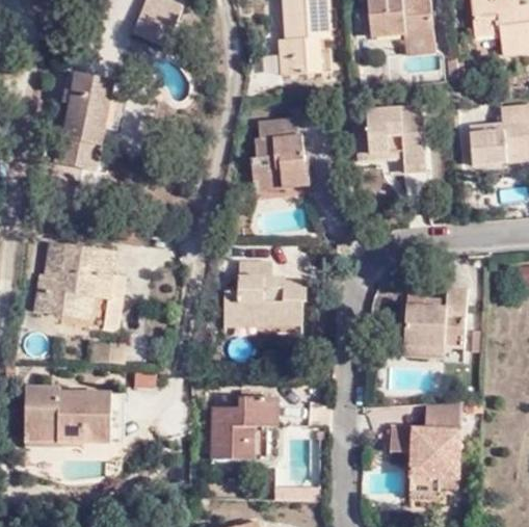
[(274,38),(278,71),(329,69),(322,0),(280,0),(284,37),(274,38)]
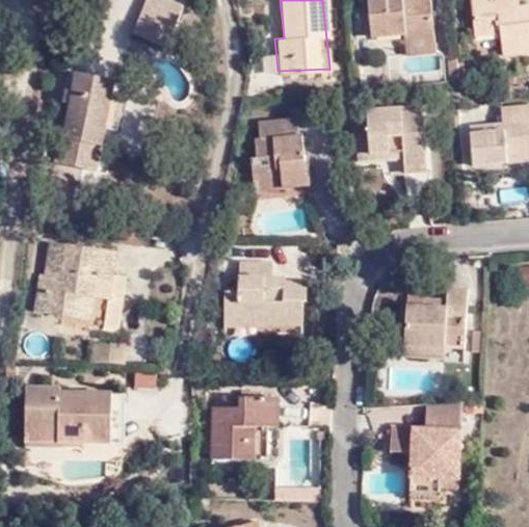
[(405,38),(437,36),(433,0),(369,0),(372,34),(405,33),(405,38)]
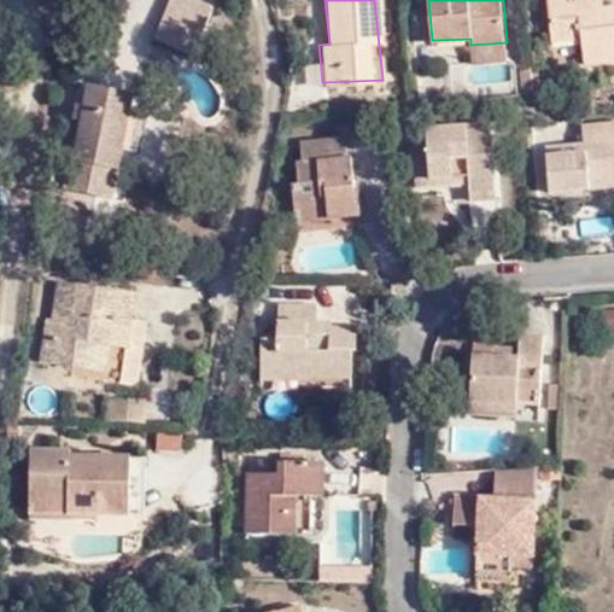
[(588,10),(586,0),(548,0),(551,42),(574,40),(577,64),(613,60),(613,9),(603,9),(588,10)]
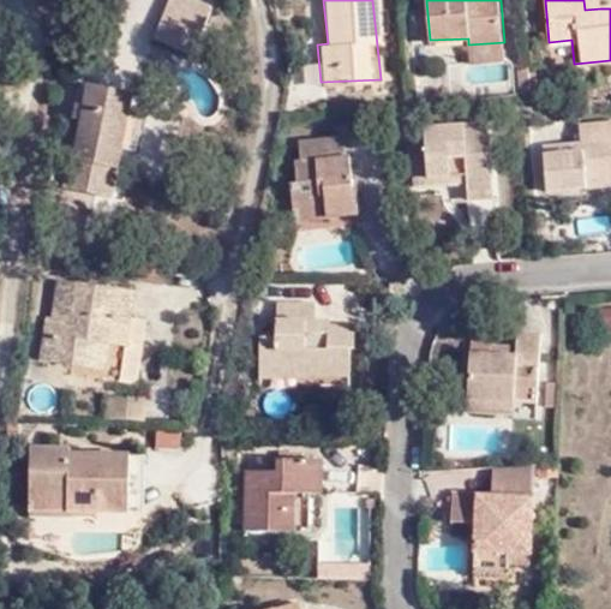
[(583,0),(585,10),(600,9),(599,0),(583,0)]
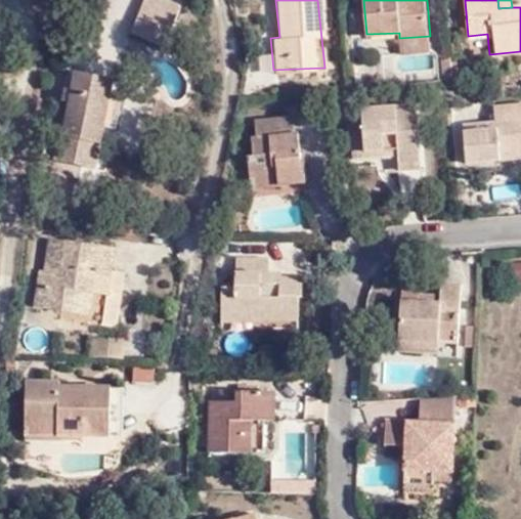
[(140,7),(131,30),(160,41),(164,43),(165,42),(173,22),(140,7)]
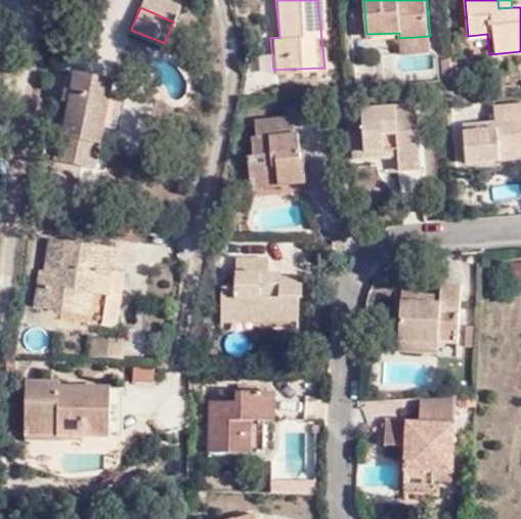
[(430,53),(430,36),(399,38),(400,54),(430,53)]
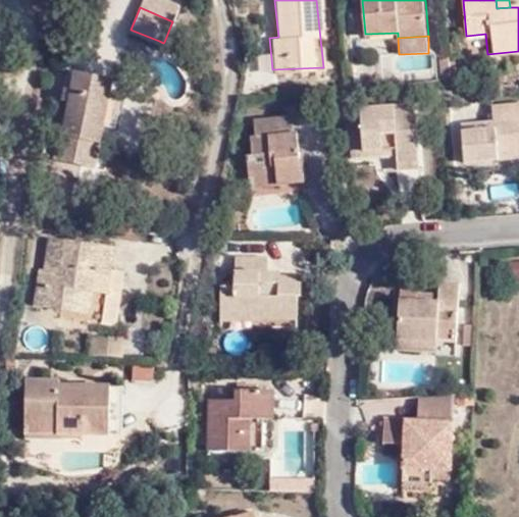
[(65,130),(102,137),(106,123),(102,123),(107,94),(111,94),(114,75),(78,68),(65,130)]
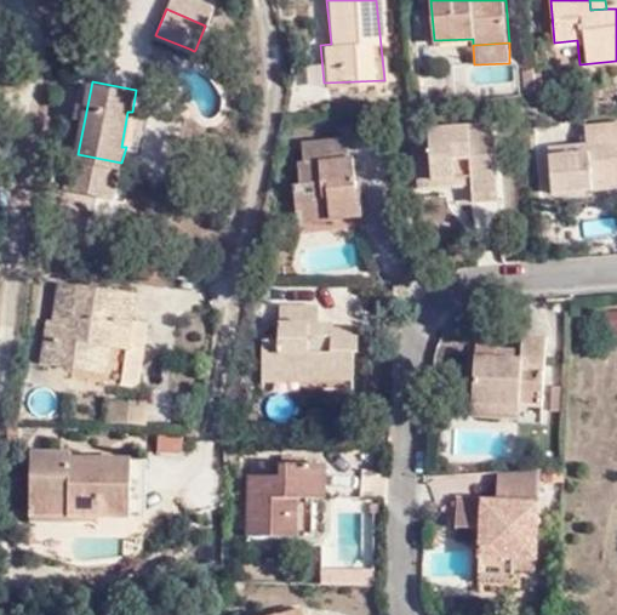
[(548,192),(586,189),(584,176),(616,172),(616,124),(601,125),(578,127),(581,147),(546,148),(548,192)]
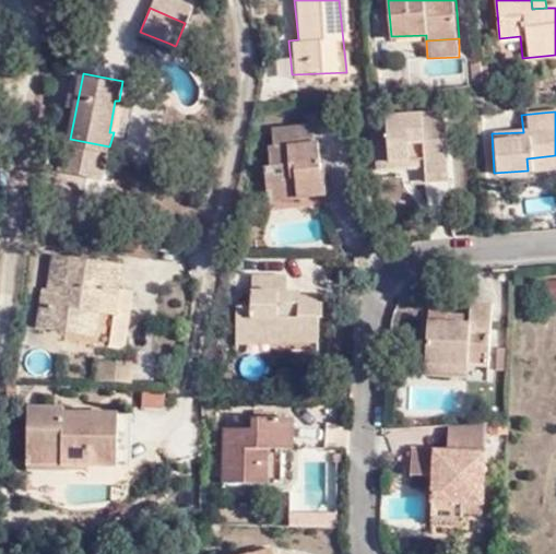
[(440,116),(383,118),(383,136),(373,138),(374,162),(422,160),(423,185),(445,183),(440,116)]
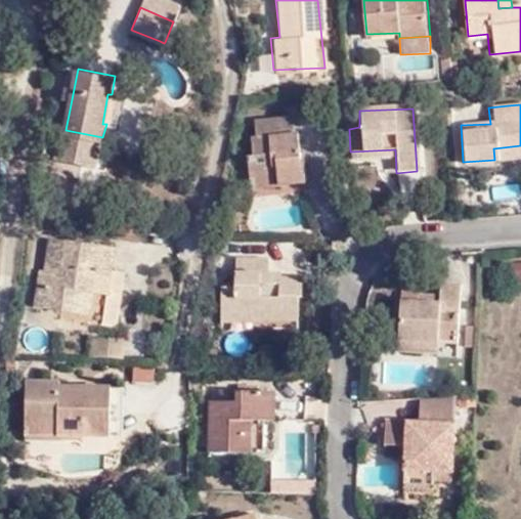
[(275,177),(275,187),(304,185),(303,167),(298,167),(298,154),(296,133),(293,134),(292,115),(255,119),(255,135),(250,137),(252,154),(247,155),(249,178),(275,177)]
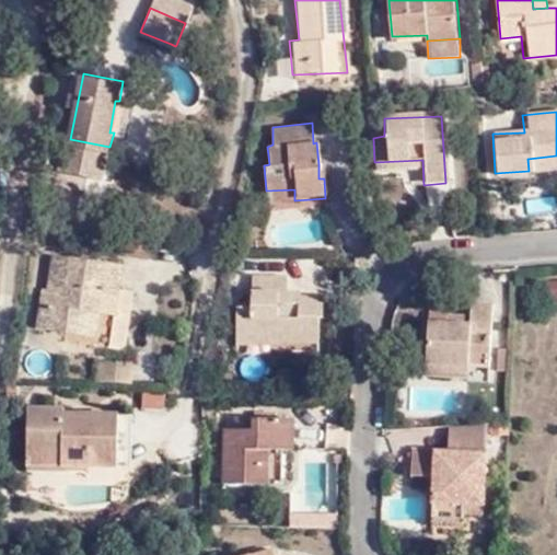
[(556,155),(528,159),(529,171),(556,169),(556,155)]
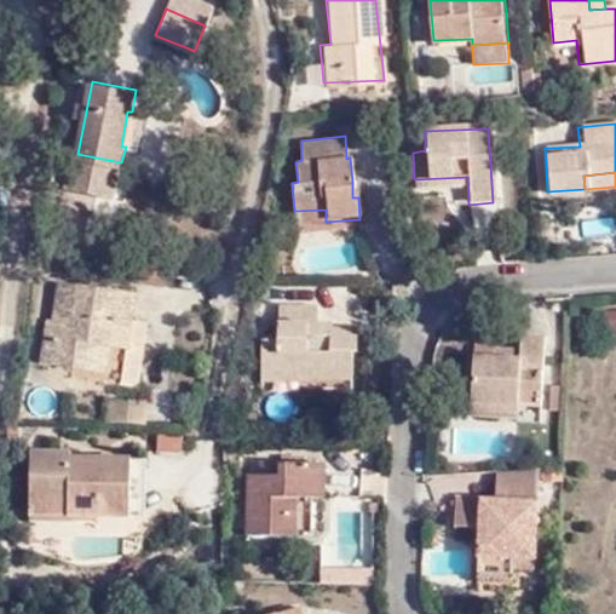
[(363,181),(352,182),(352,198),(358,198),(364,198),(363,181)]
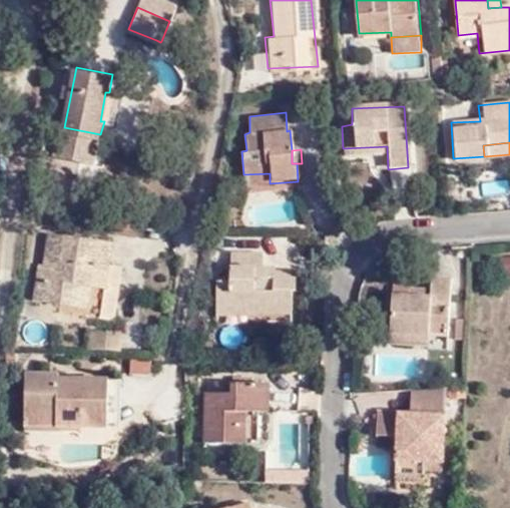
[(243,184),(270,183),(270,173),(243,174),(243,184)]
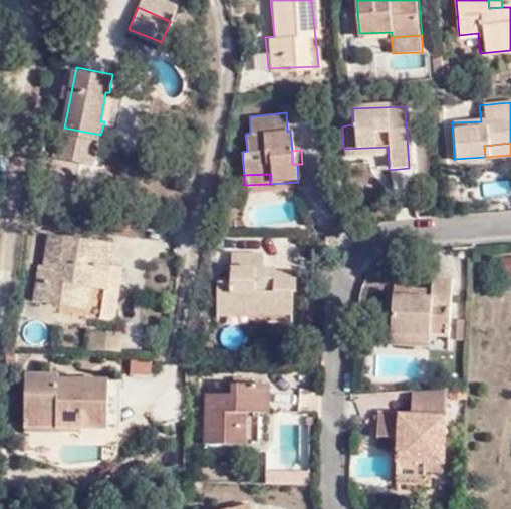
[(115,240),(51,233),(45,279),(42,278),(39,300),(62,303),(62,313),(116,319),(124,266),(113,265),(115,240)]
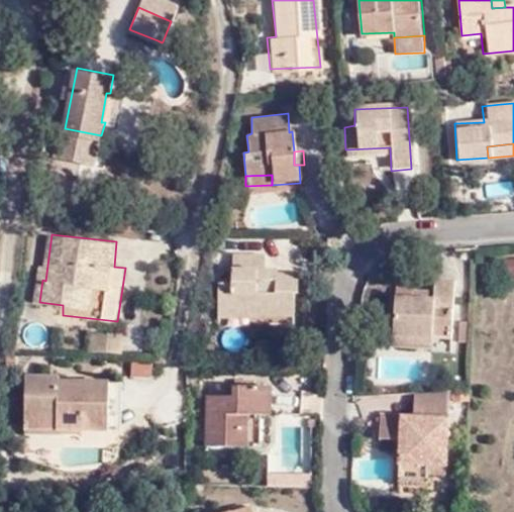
[(217,281),(215,307),(251,312),(251,317),(290,320),(291,299),(296,300),(298,279),(278,277),(278,274),(265,272),(265,259),(233,256),(230,282),(217,281)]
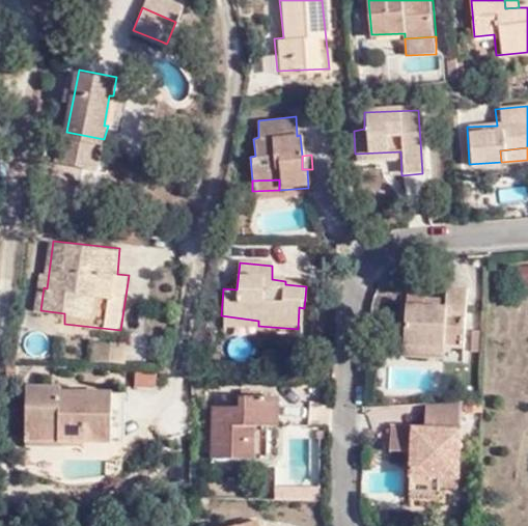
[(398,309),(398,347),(436,348),(460,348),(462,292),(439,291),(437,309),(398,309)]
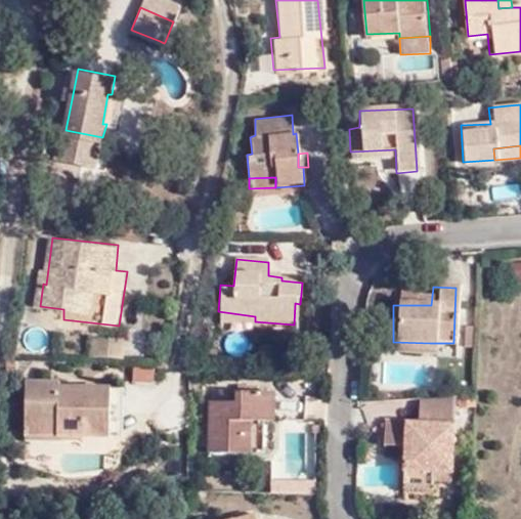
[(255,327),(255,321),(255,316),(218,311),(216,322),(255,327)]
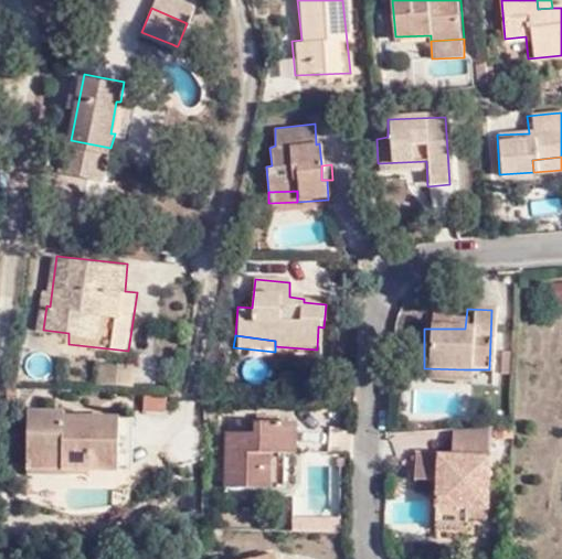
[(138,364),(102,362),(99,383),(137,385),(138,364)]
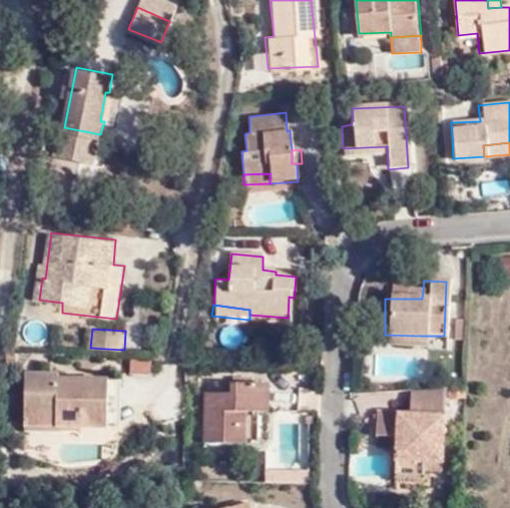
[(421,346),(421,336),(385,335),(385,345),(421,346)]
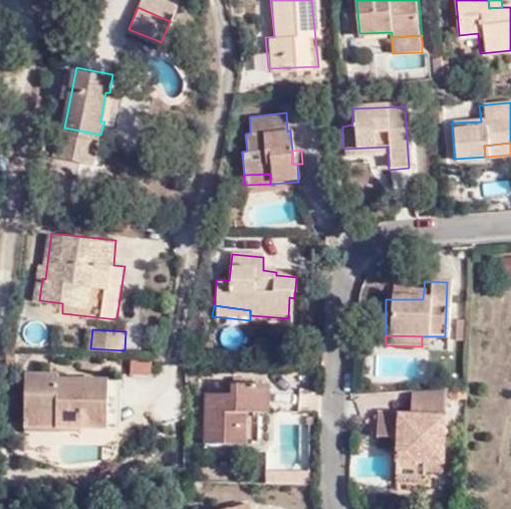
[(61,367),(28,366),(26,423),(58,425),(59,420),(110,422),(110,375),(61,372),(61,367)]
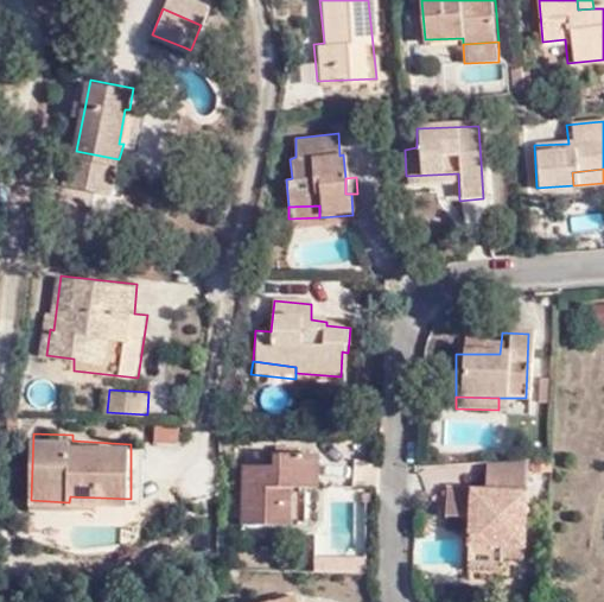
[(147,494),(145,442),(132,442),(134,494),(147,494)]
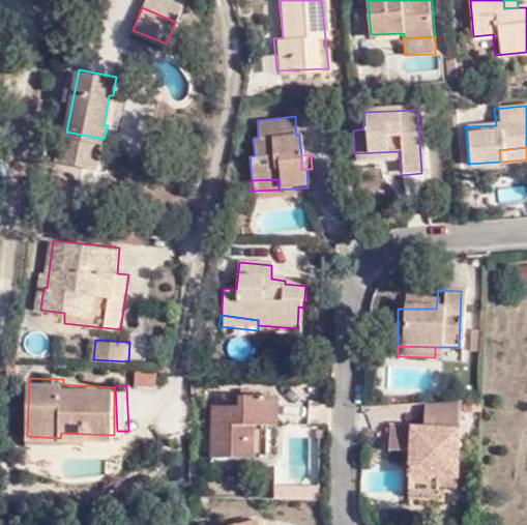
[(255,428),(266,430),(274,431),(276,400),(241,397),(239,409),(215,407),(209,457),(252,460),(255,428)]
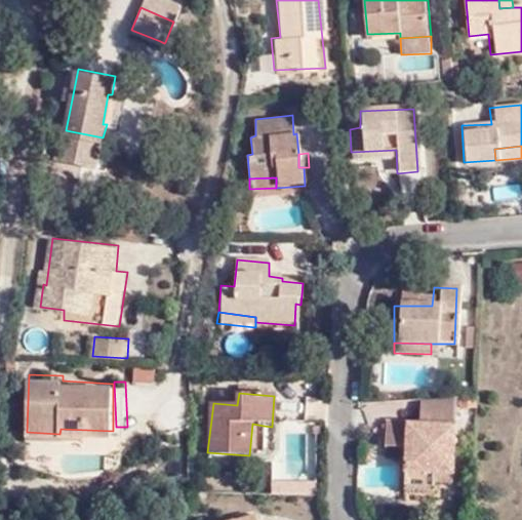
[(447,474),(451,399),(419,401),(416,424),(384,424),(382,443),(402,445),(401,494),(430,495),(431,483),(431,474),(447,474)]
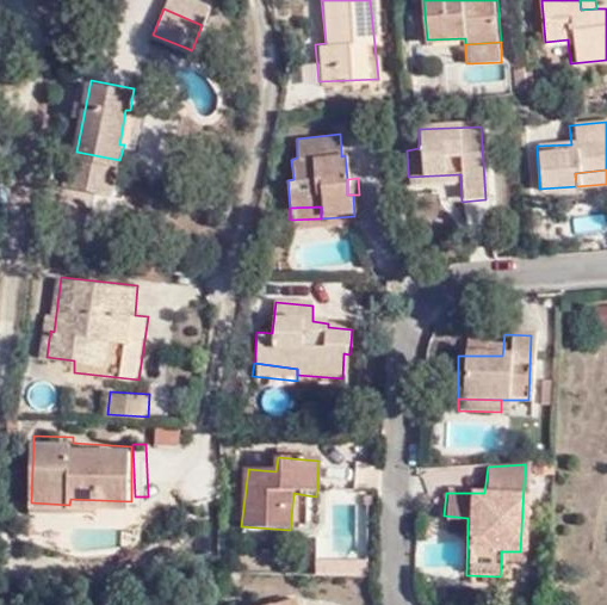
[(303,530),(307,495),(293,493),(290,530),(303,530)]
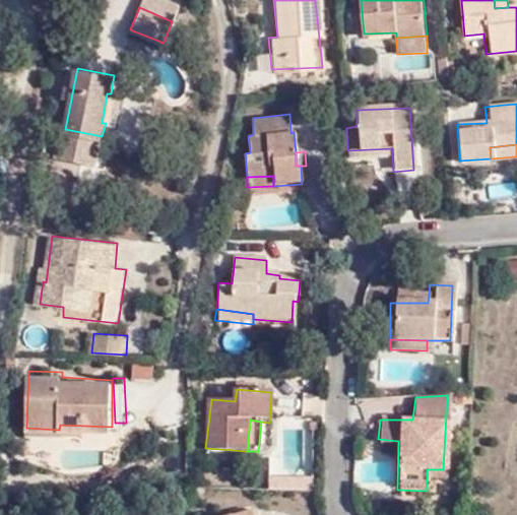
[(443,479),(443,469),(427,469),(427,478),(443,479)]
